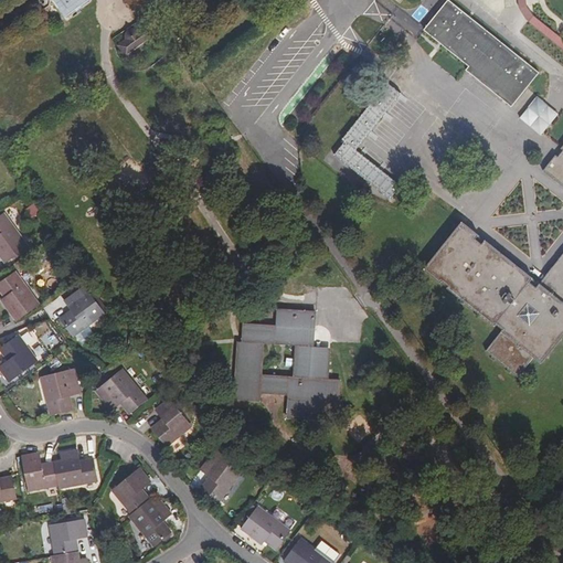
[(53,0),(64,16),(73,8),(83,0),(53,0)]
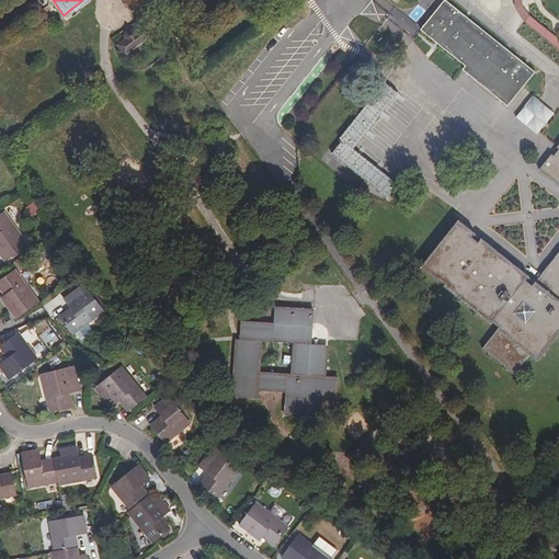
[(478,48),(522,86),(534,70),(446,0),(442,0),(420,29),(464,64),(478,48)]
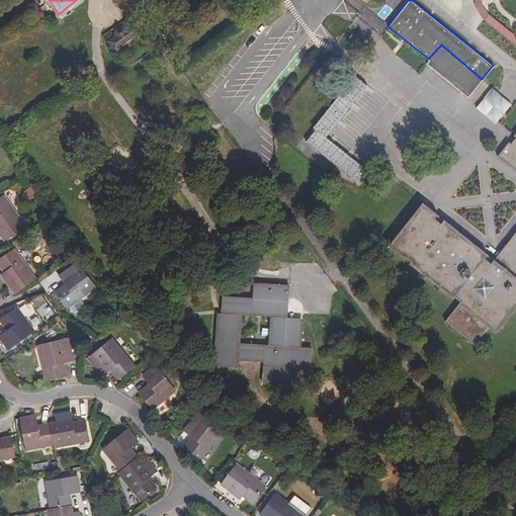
[(133,21),(107,39),(119,57),(145,37),(133,21)]
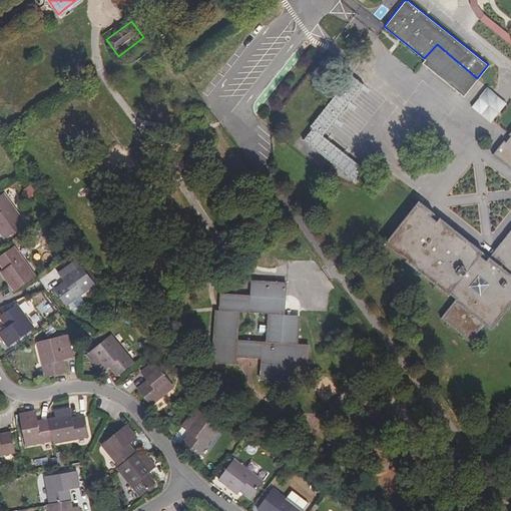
[(437,44),(424,58),(466,91),(477,78),(437,44)]
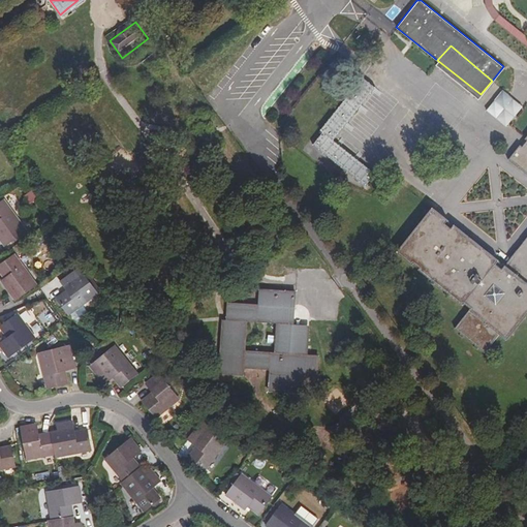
[(481,94),(437,60),(435,63),(477,97),(481,94)]
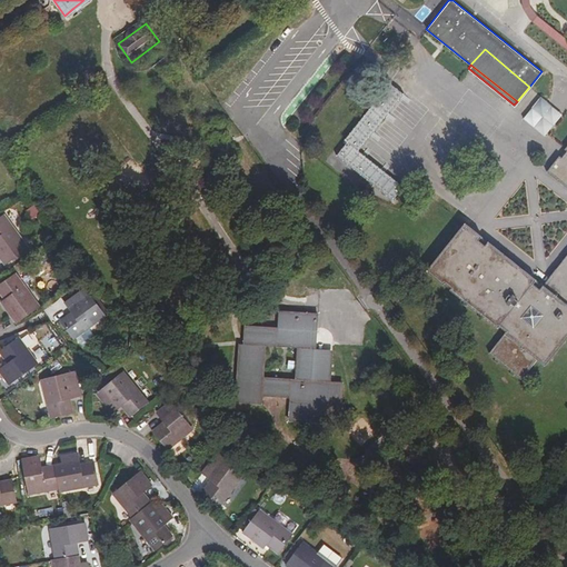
[(396,197),(406,181),(359,150),(391,101),(378,92),(336,157),(396,197)]
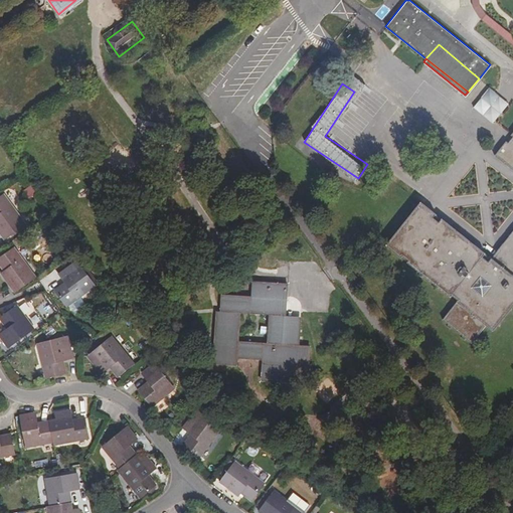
[(473,105),(493,122),(509,102),(489,86),(473,105)]
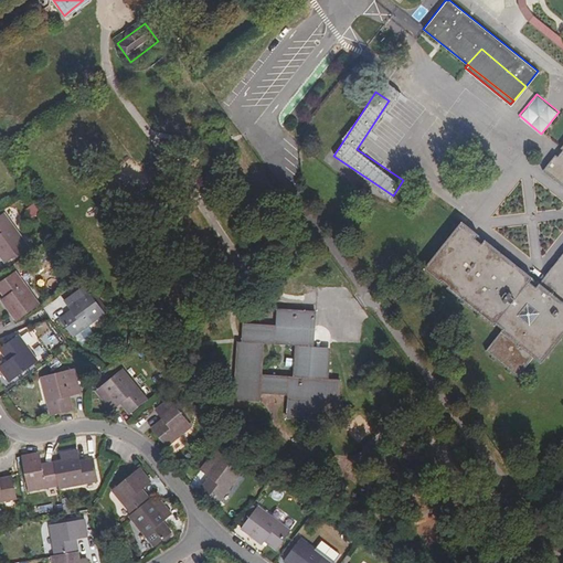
[(439,277),(442,276),(446,279),(447,283),(499,325),(484,346),(514,371),(530,352),(539,358),(562,326),(562,142),(543,167),(562,181),(562,247),(534,283),(528,277),(530,272),(486,237),(482,241),(475,235),(477,232),(477,230),(460,216),(424,264),(439,277)]
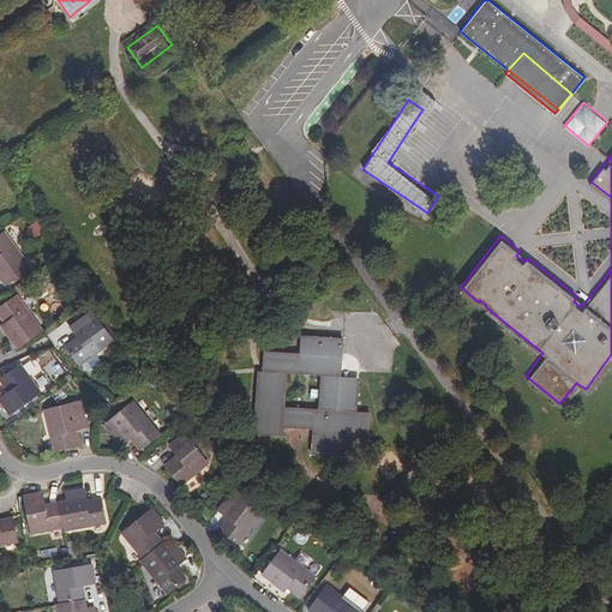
[(28,225),(33,234),(43,228),(37,219),(28,225)]
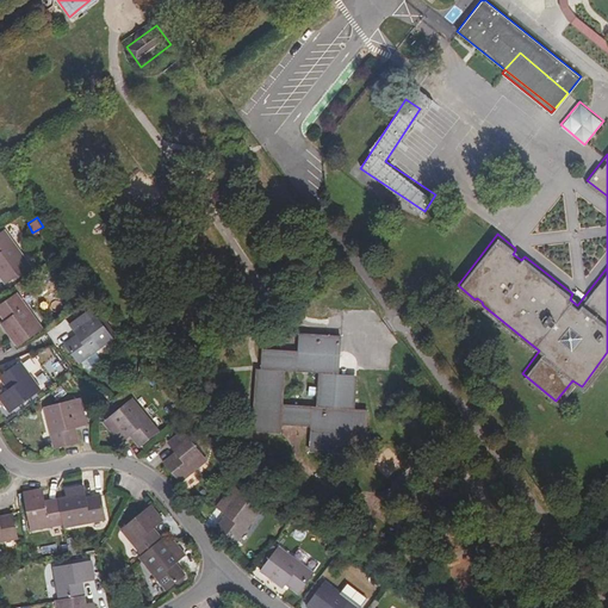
[(29,265),(5,230),(0,233),(0,274),(6,283),(29,265)]
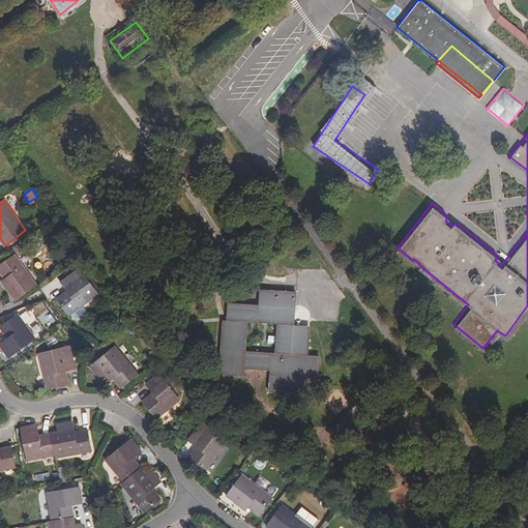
[(36,284),(16,255),(0,265),(0,270),(3,274),(5,272),(7,276),(2,280),(16,299),(36,284)]
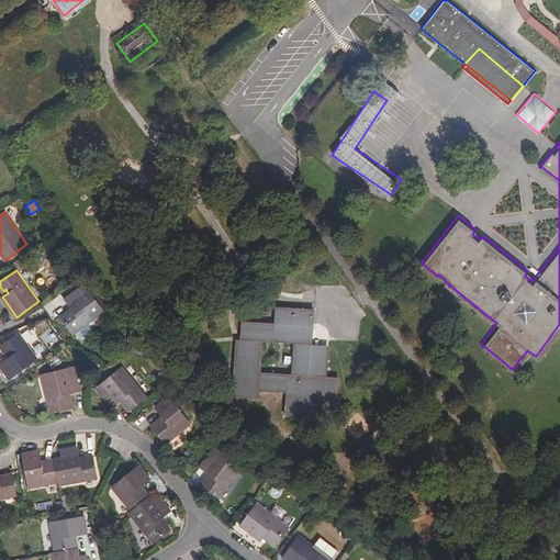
[(102,311),(84,286),(65,299),(74,312),(69,314),(65,312),(59,316),(73,333),(102,311)]
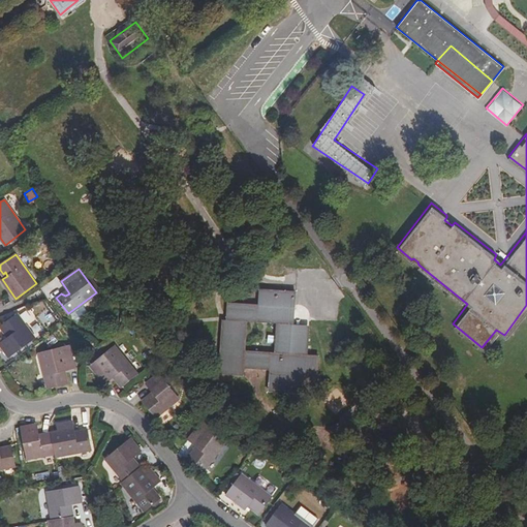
[(310,269),(293,269),(293,277),(310,277),(310,269)]
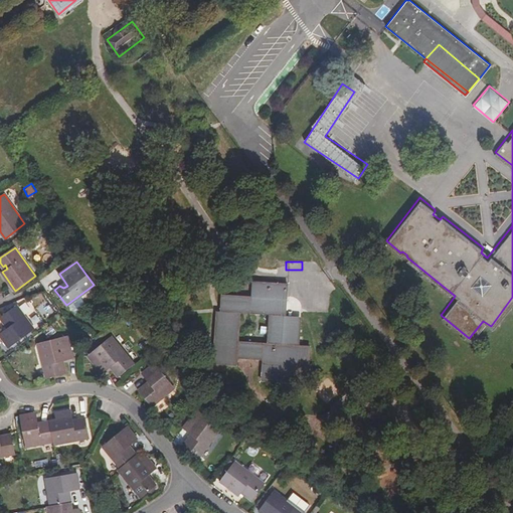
[(211,363),(234,364),(235,357),(261,358),(260,374),(260,378),(294,380),(296,364),(307,365),(309,347),(297,346),(299,321),(284,319),(286,285),(251,283),(251,295),(222,294),(220,305),(223,306),(222,314),(215,313),(211,363)]
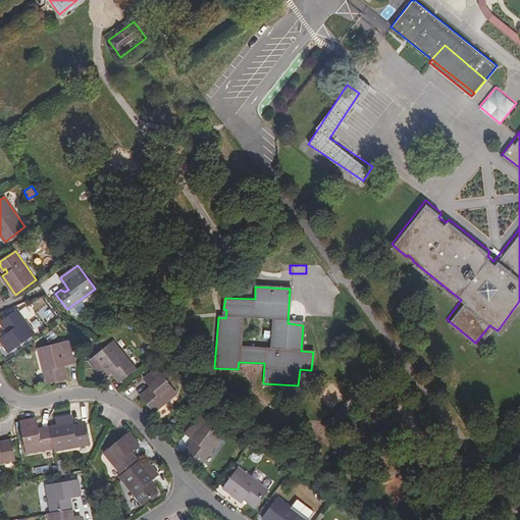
[(157,310),(158,319),(173,317),(171,307),(157,310)]
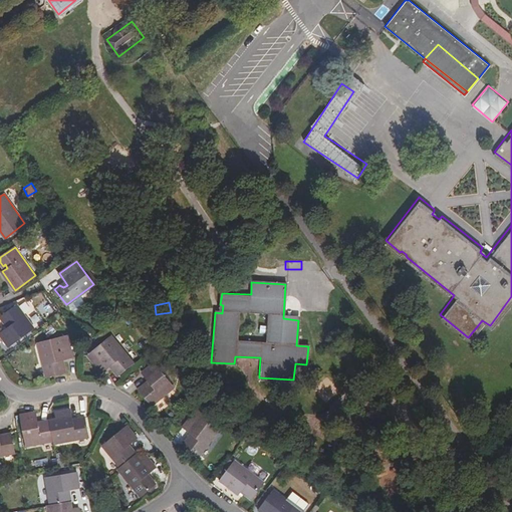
[(32,326),(18,305),(1,317),(4,322),(9,321),(10,324),(0,333),(7,344),(32,326)]
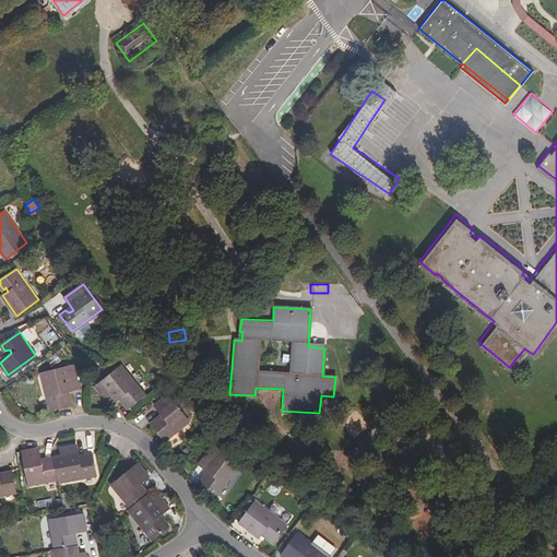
[(186,340),(169,342),(170,351),(187,348),(186,340)]
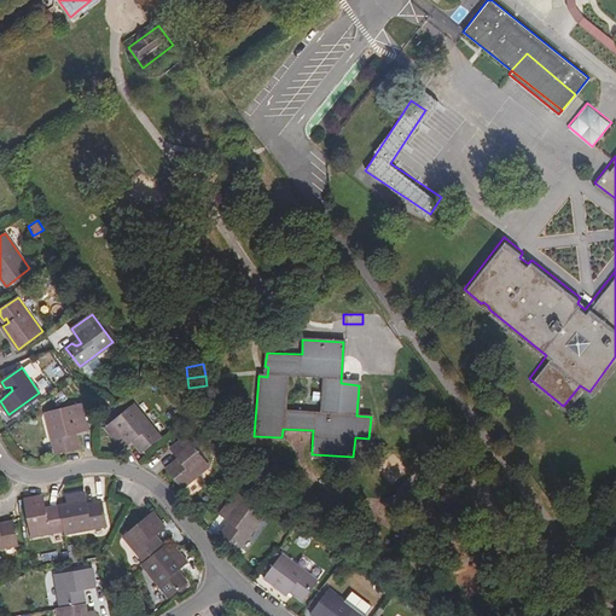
[(155,381),(150,384),(155,391),(161,388),(155,381)]
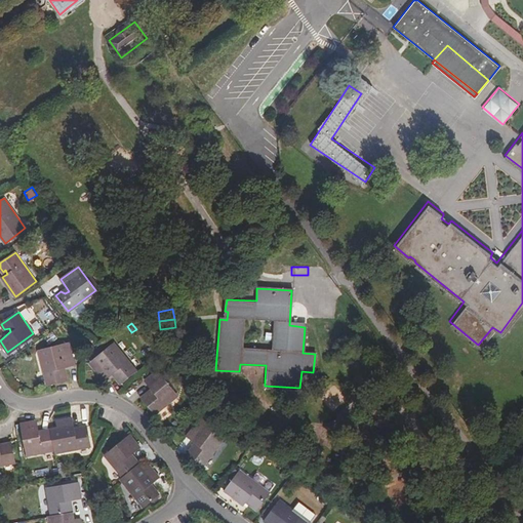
[(135,371),(114,344),(89,362),(102,379),(112,372),(114,375),(114,378),(118,385),(135,371)]
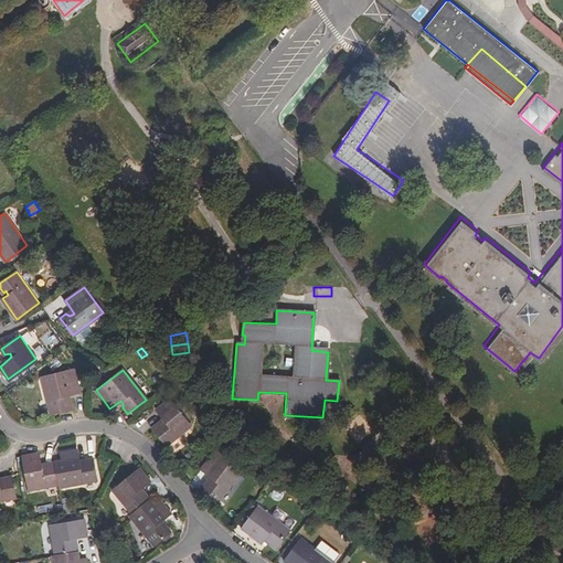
[(78,393),(73,371),(42,378),(50,414),(71,410),(70,402),(65,400),(65,396),(78,393)]
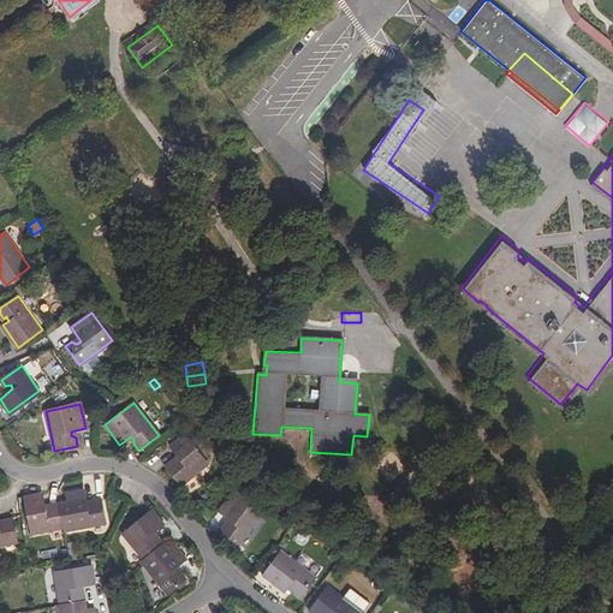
[(207,465),(186,438),(172,450),(179,460),(174,463),(172,463),(167,465),(180,484),(207,465)]
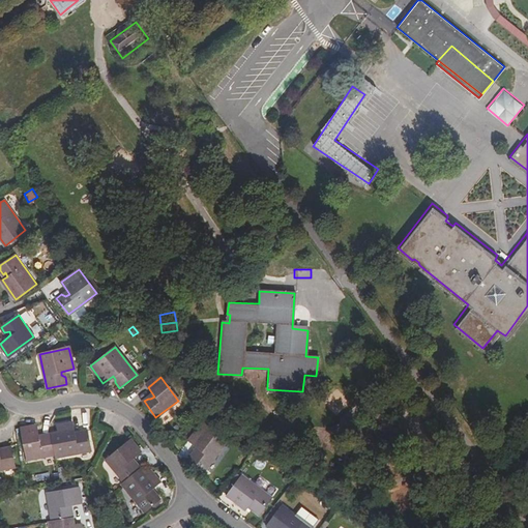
[(225,441),(201,424),(188,442),(198,449),(196,455),(192,453),(188,459),(205,471),(225,441)]
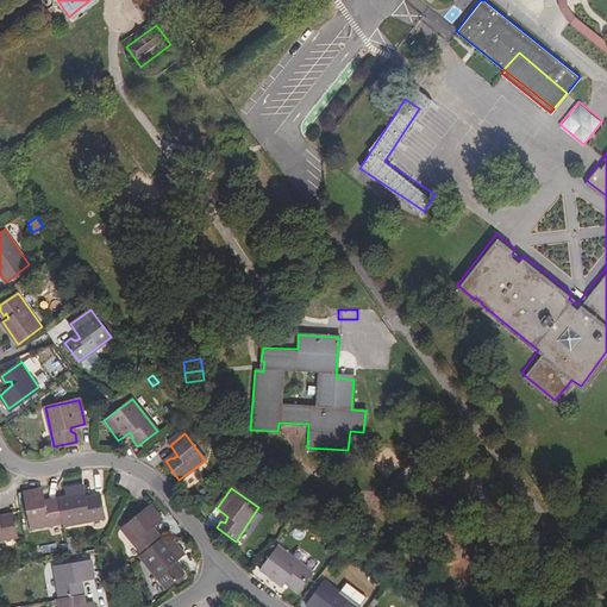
[(68,498),(58,499),(64,524),(64,527),(104,520),(100,498),(92,499),(92,502),(85,504),(82,489),(67,492),(68,498)]
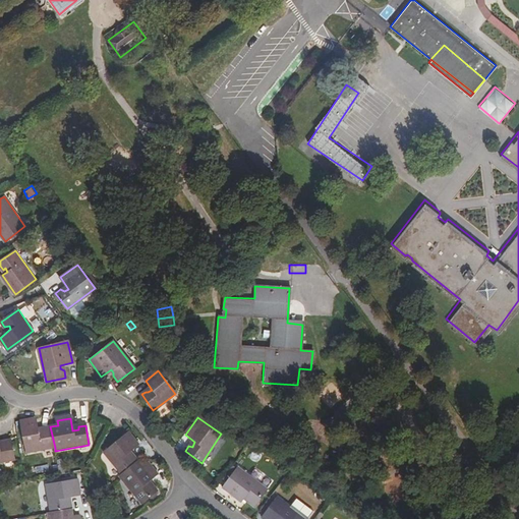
[(55,448),(50,426),(41,427),(42,433),(37,433),(34,420),(19,421),(25,451),(55,448)]
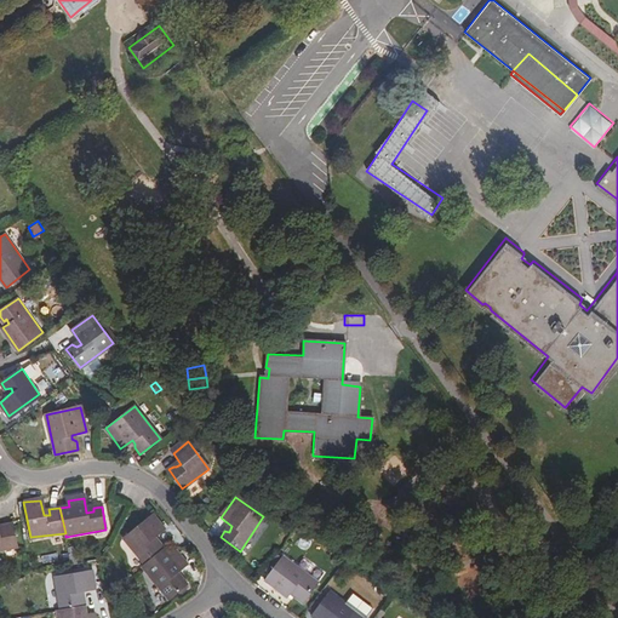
[(124,538),(143,566),(162,550),(153,539),(162,531),(153,519),(124,538)]
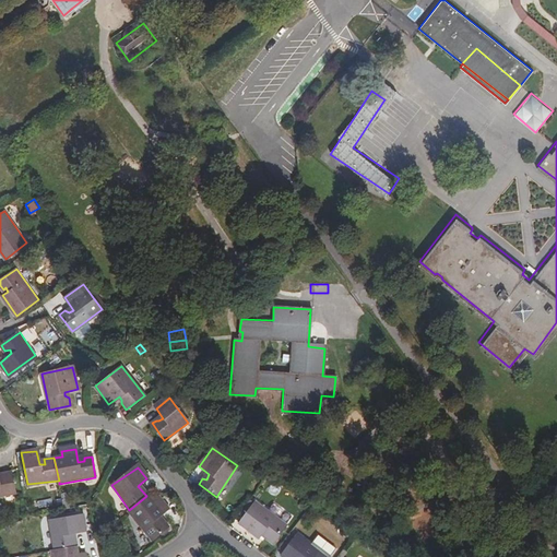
[(0,495),(13,494),(10,472),(2,473),(2,476),(0,476),(0,495)]
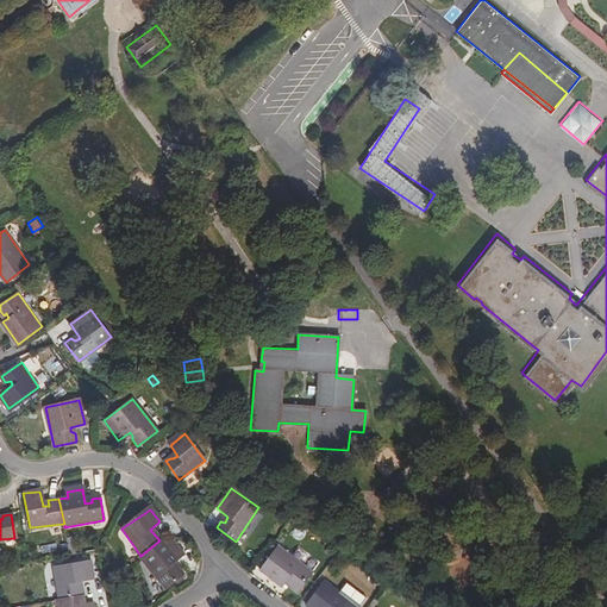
[(167,548),(160,540),(141,556),(137,558),(162,589),(180,576),(171,568),(182,557),(171,544),(167,548)]
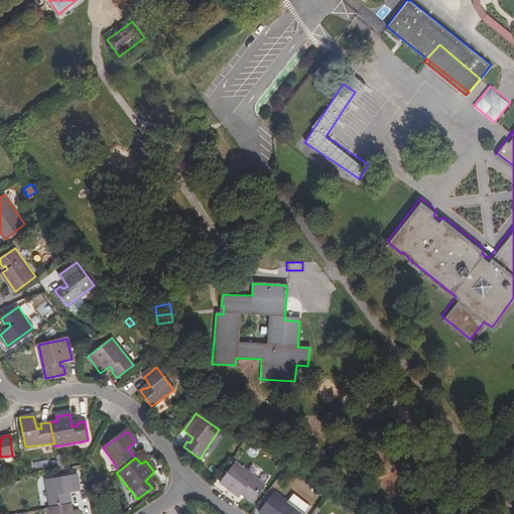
[(263,487),(236,466),(221,486),(239,500),(243,495),(246,498),(245,499),(251,504),(263,487)]
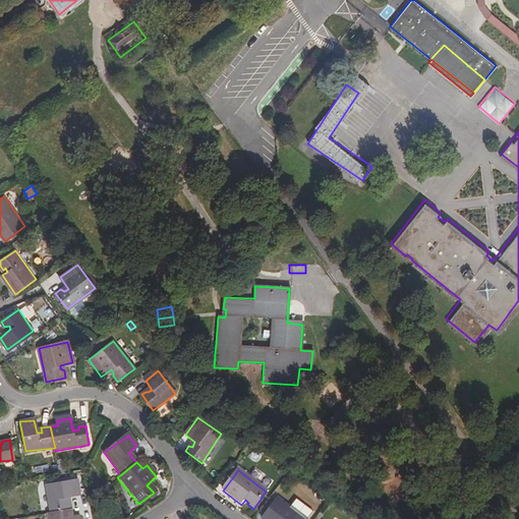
[(46,486),(49,514),(68,511),(66,499),(76,497),(74,482),(46,486)]
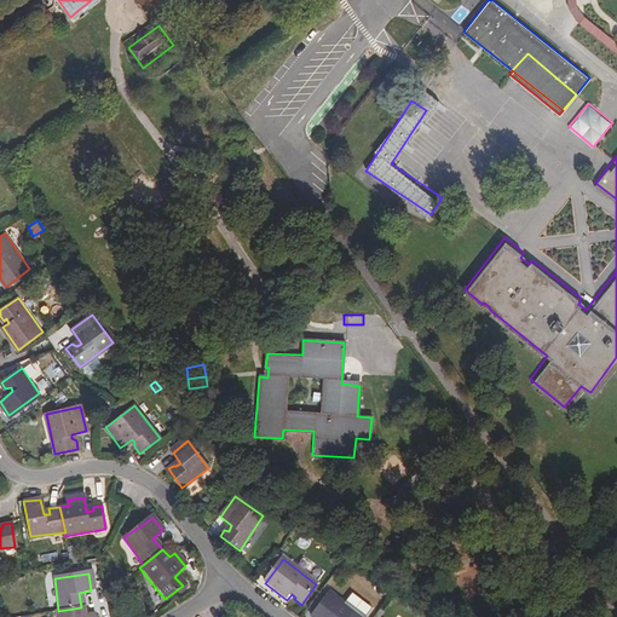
[(356,616),(329,597),(312,616),(356,616)]
